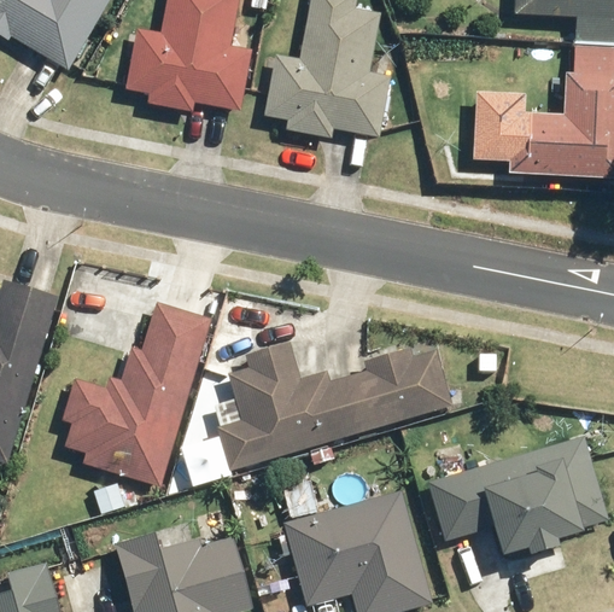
[(0,0),(0,36),(9,41),(12,36),(69,71),(112,0),(0,0)]
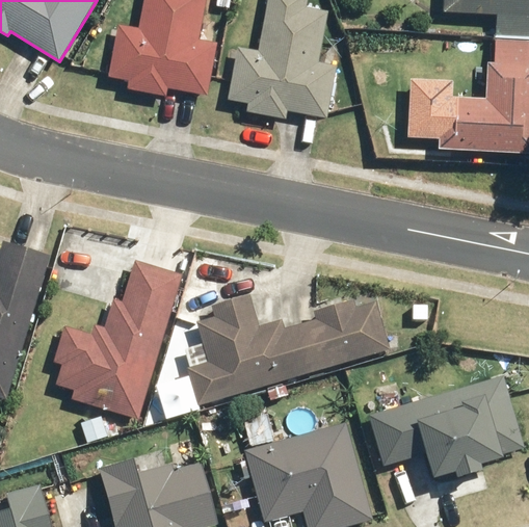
[(146,0),(142,28),(116,25),(110,77),(129,79),(128,90),(168,96),(169,88),(210,94),(216,38),(203,36),(207,0),(146,0)]
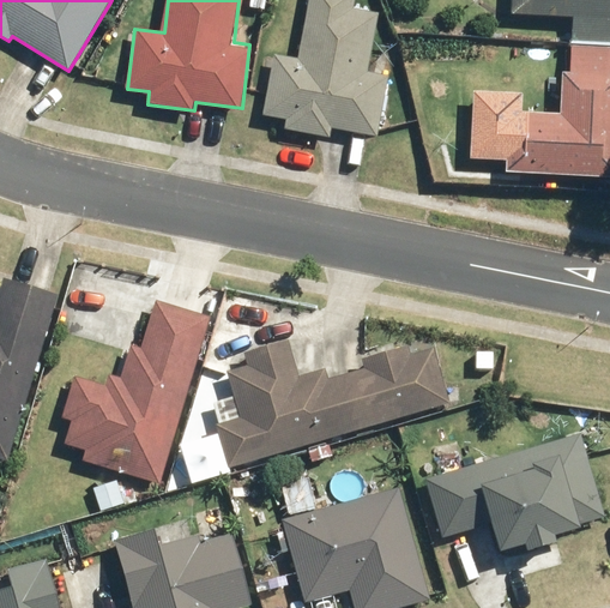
[(306,0),(297,58),(269,53),(259,114),(284,119),(282,132),(332,140),(333,130),(382,137),(393,71),(373,67),(382,8),(354,4),(354,0),(306,0)]
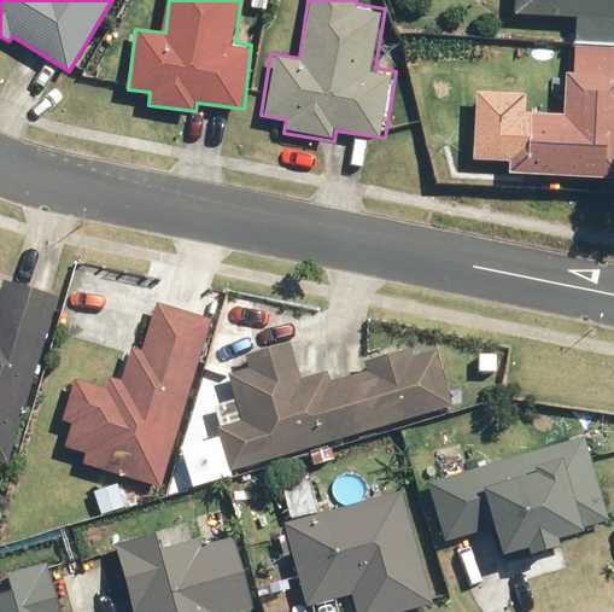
[(512,0),(512,13),(577,18),(576,39),(613,41),(613,0),(512,0)]
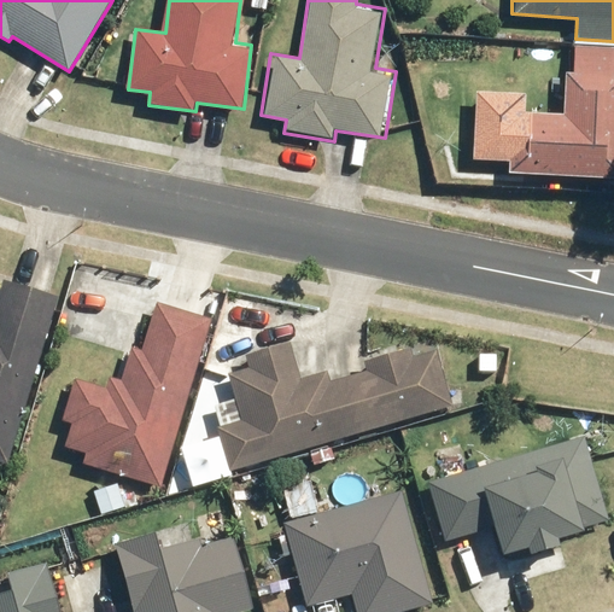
[(527,92),(474,88),(469,161),(504,162),(503,176),(613,182),(613,48),(572,46),(571,70),(565,70),(562,110),(526,108),(527,92)]
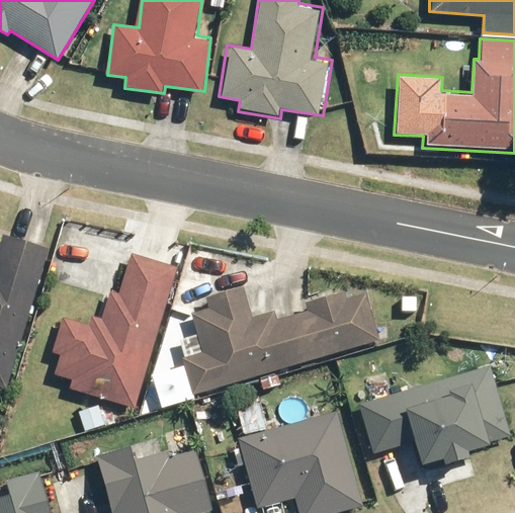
[(51,248),(0,233),(0,383),(10,388),(51,248)]
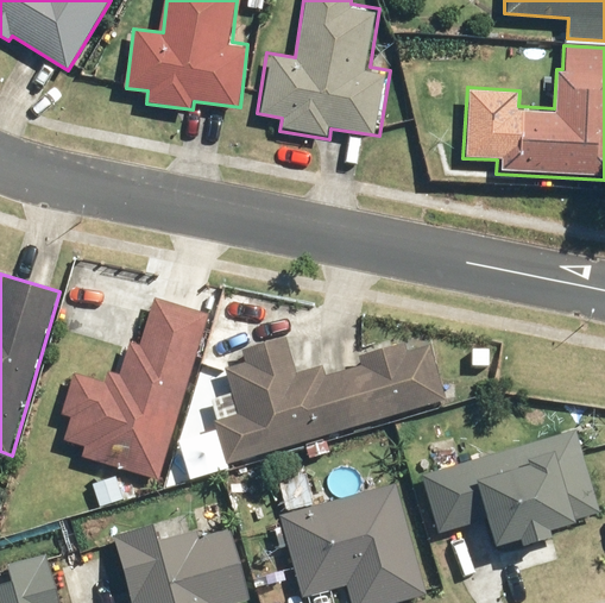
[(161,482),(208,313),(155,296),(140,345),(127,341),(118,374),(106,370),(104,378),(74,369),(60,416),(69,419),(63,441),(82,447),(79,459),(161,482)]
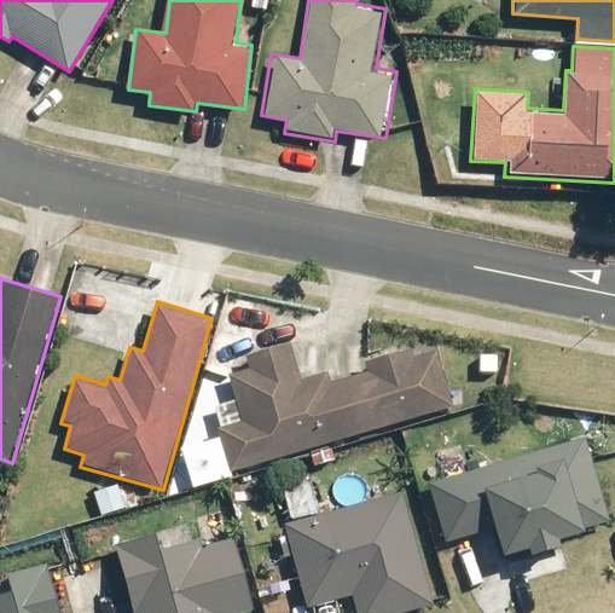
[(291,337),(248,350),(253,364),(227,371),(241,418),(218,426),(231,470),(456,405),(440,350),(419,356),(413,335),(366,348),(372,368),(329,380),(325,366),(302,372),(291,337)]
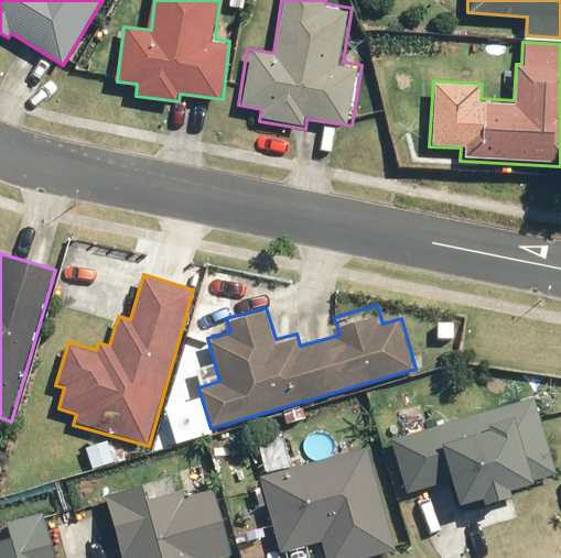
[(530,484),(557,477),(536,398),(395,437),(410,493),(449,482),(456,509),(477,503),(479,513),(511,504),(509,493),(531,487),(530,484)]
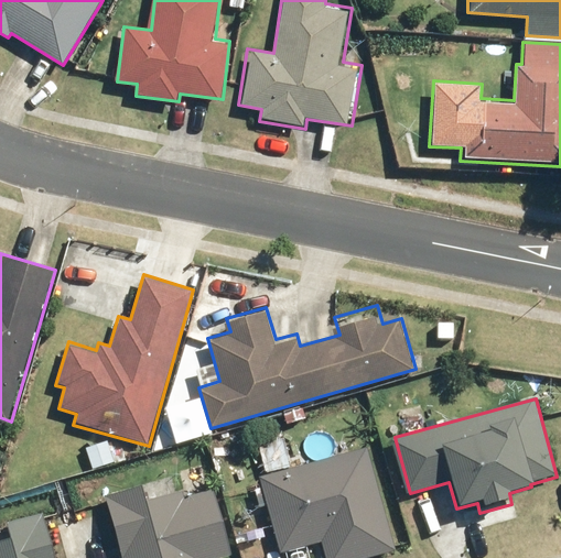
[(282,423),(258,429),(266,462),(291,456),(282,423)]
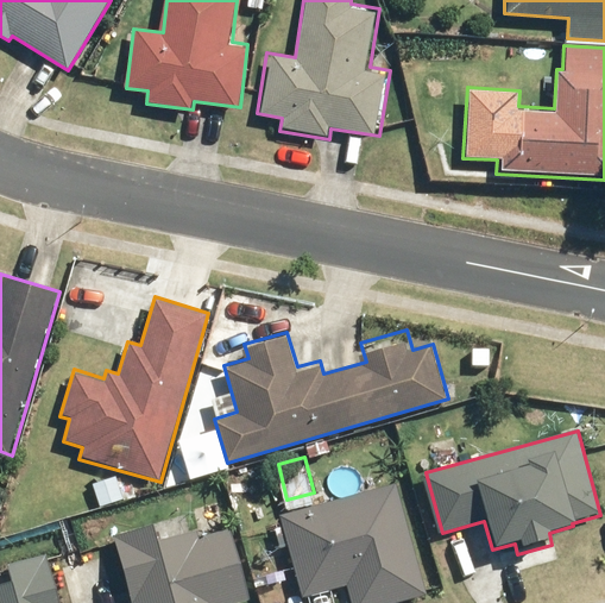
[(113,470),(89,479),(100,508),(124,500),(113,470)]
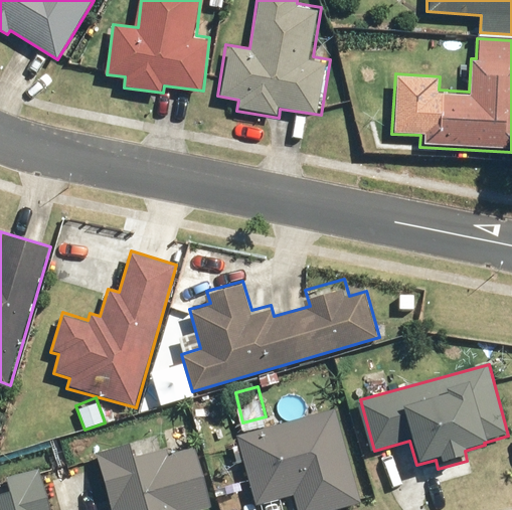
[(236,433),(253,504),(294,494),(298,509),(333,509),(359,504),(336,408),(236,433)]
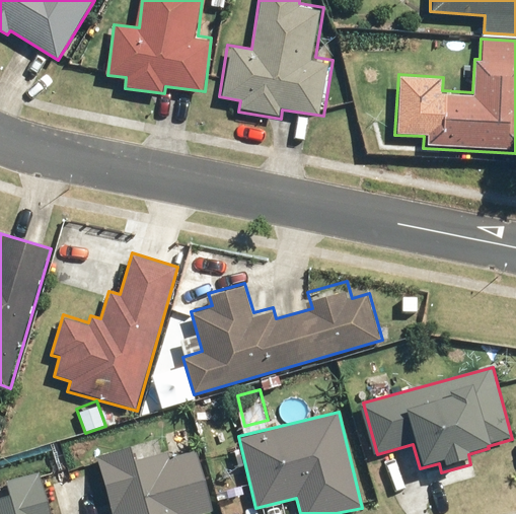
[(210,513),(213,513),(198,447),(165,454),(161,436),(96,451),(109,513),(210,513)]
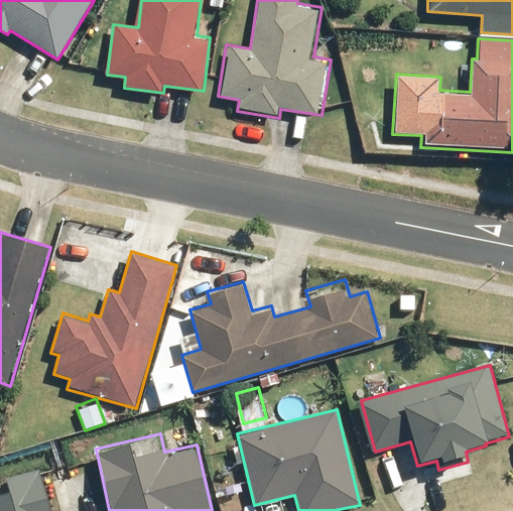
[(0,510),(54,510),(45,468),(4,478),(6,488),(0,489),(0,510)]
